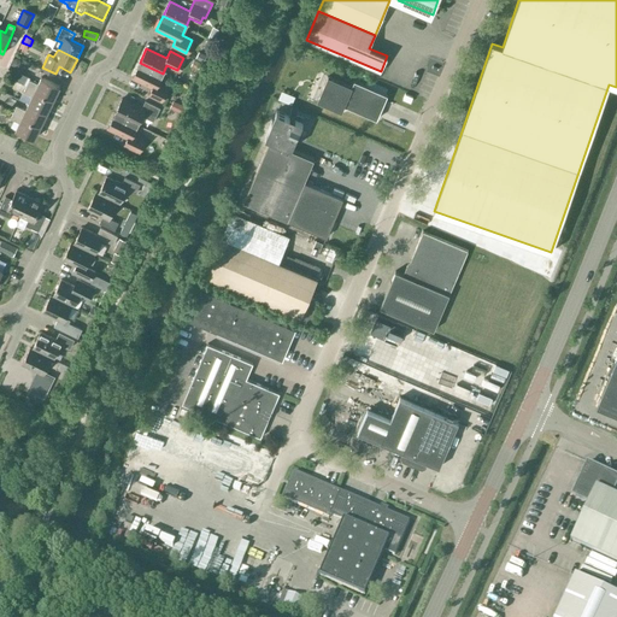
[(158,82),(163,74),(140,63),(133,77),(152,87),(148,94),(162,101),(169,87),(158,82)]
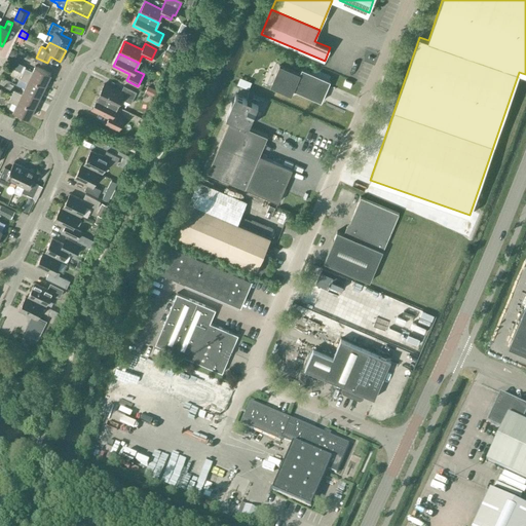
[(322,102),(330,80),(302,68),(299,73),(279,65),(271,84),(291,94),(293,89),(322,102)]
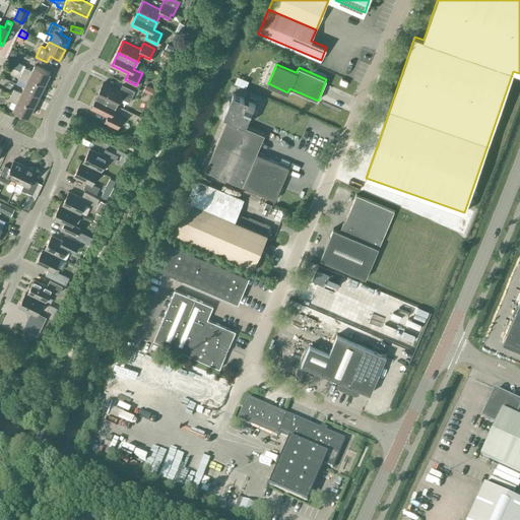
[(24,67),(22,72),(45,83),(50,72),(35,65),(31,71),(24,67)]
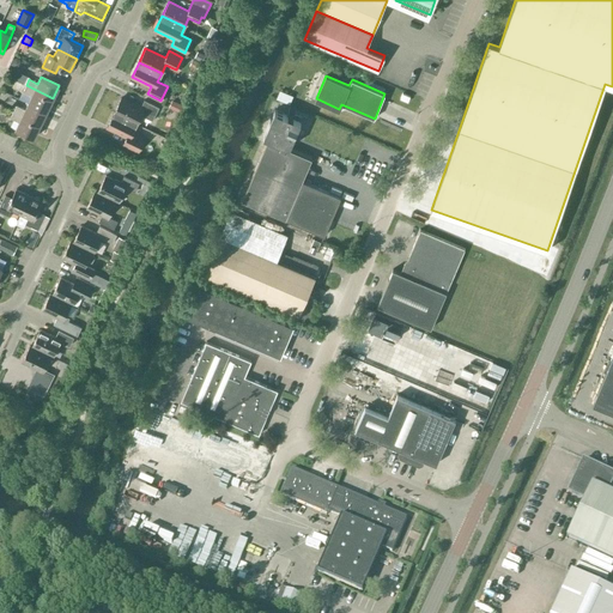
[(28,103),(47,111),(53,98),(26,85),(23,92),(31,96),(28,103)]
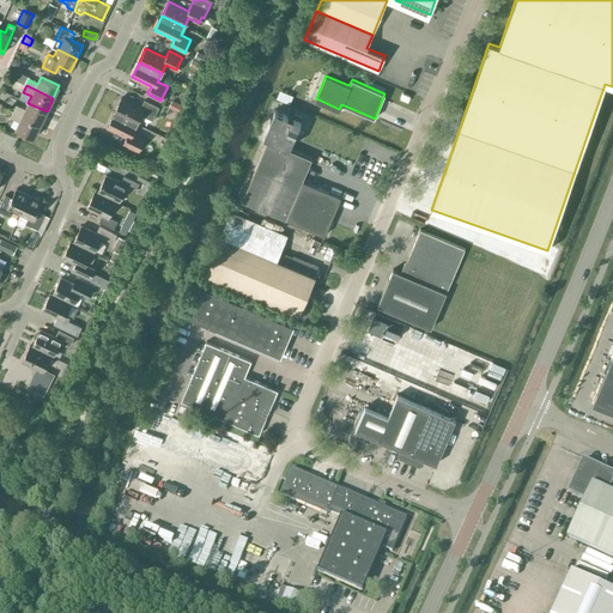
[(121,98),(114,113),(137,123),(141,115),(152,121),(159,107),(144,99),(140,108),(121,98)]
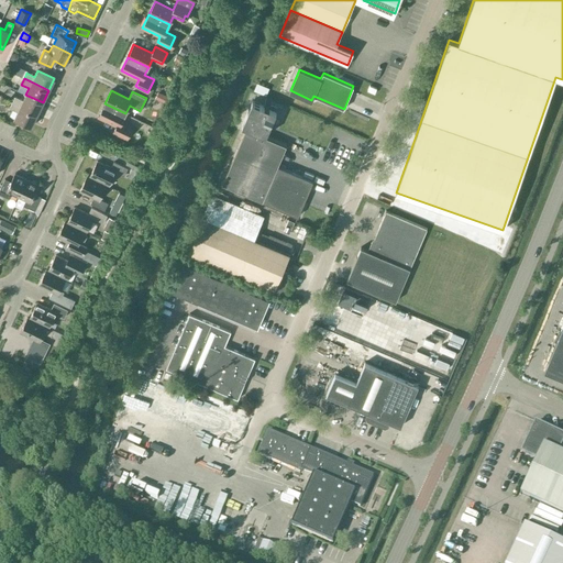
[(12,102),(36,114),(43,102),(25,95),(23,100),(15,97),(12,102)]
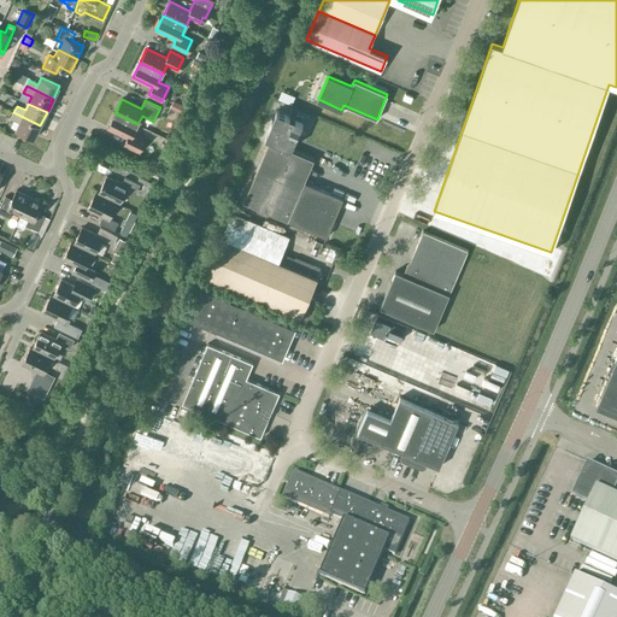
[(344,198),(304,181),(313,159),(291,150),(304,118),(291,112),(289,116),(276,111),(265,137),(270,139),(244,201),(327,236),(344,198)]
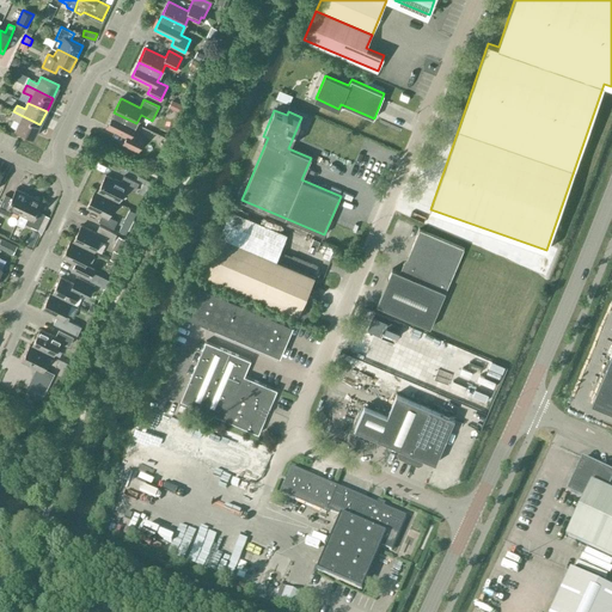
[(40,124),(13,111),(10,117),(19,122),(16,128),(34,138),(40,124)]
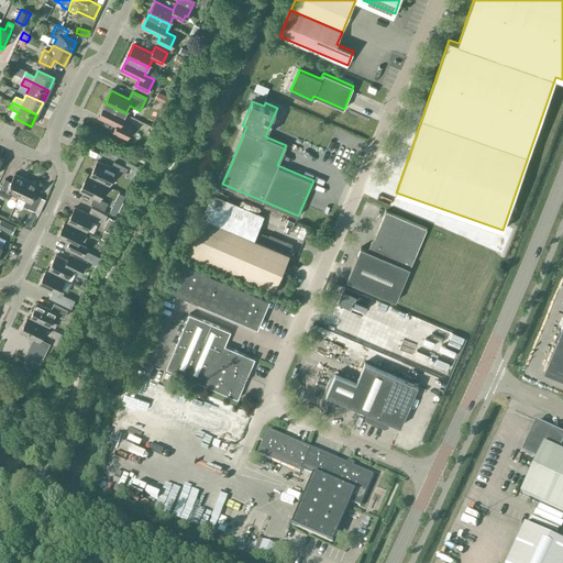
[(122,121),(125,113),(105,103),(98,116),(117,125),(112,132),(125,139),(132,125),(122,121)]
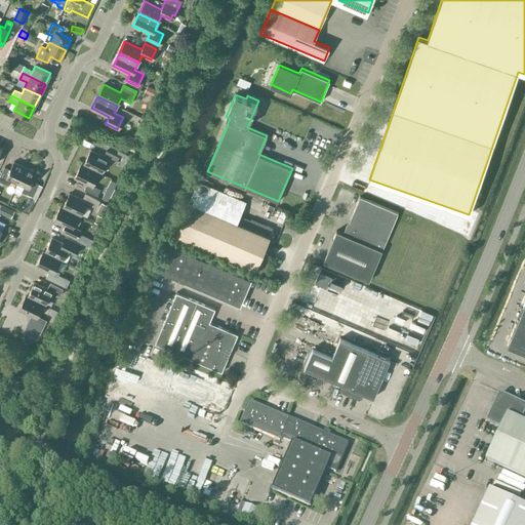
[(84,164),(99,172),(99,171),(102,173),(108,160),(116,164),(119,157),(106,151),(104,157),(90,150),(84,164)]
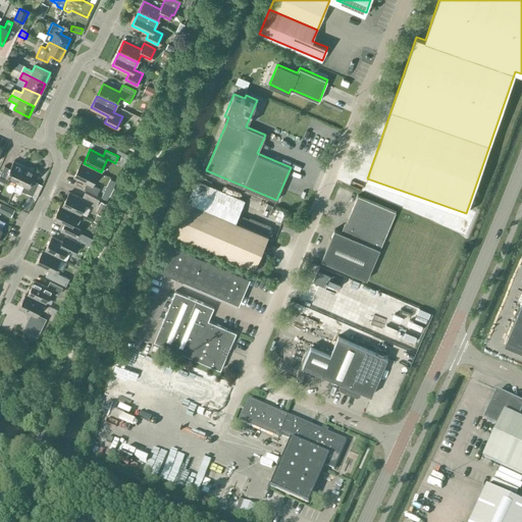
[(11,179),(17,183),(25,166),(13,161),(10,168),(4,166),(0,174),(0,179),(9,185),(11,179)]
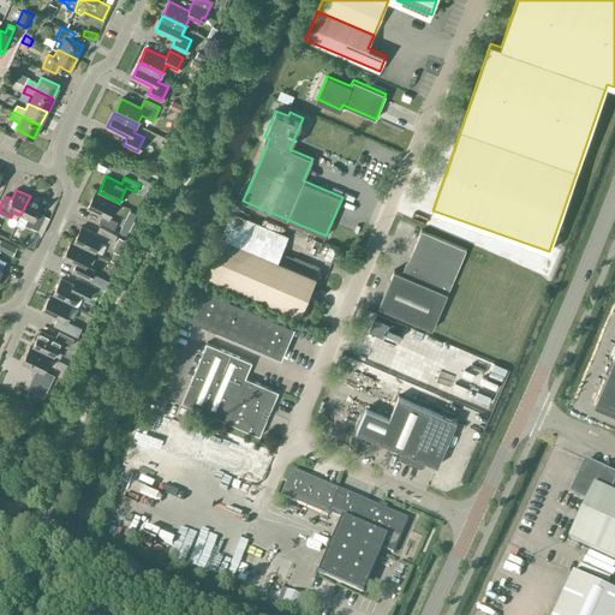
[(108,218),(117,202),(99,192),(97,193),(95,192),(88,208),(102,215),(99,222),(114,230),(118,222),(108,218)]
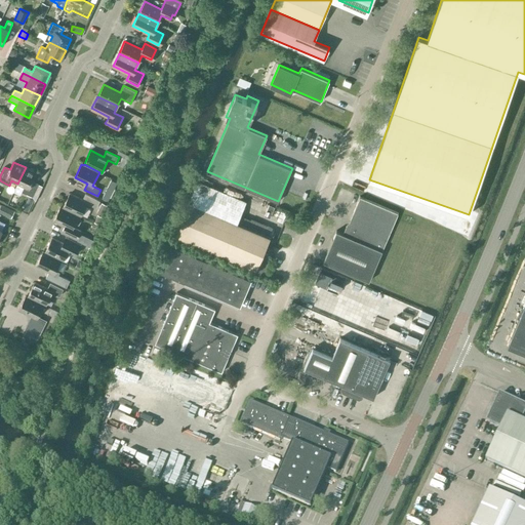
[(37,172),(26,167),(17,184),(24,187),(22,192),(32,197),(39,184),(33,180),(37,172)]
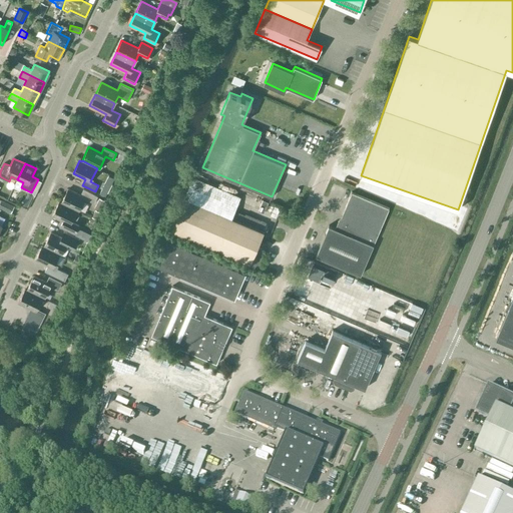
[(264,230),(232,216),(240,196),(192,176),(170,227),(248,261),(247,264),(257,268),(265,250),(257,247),(264,230)]
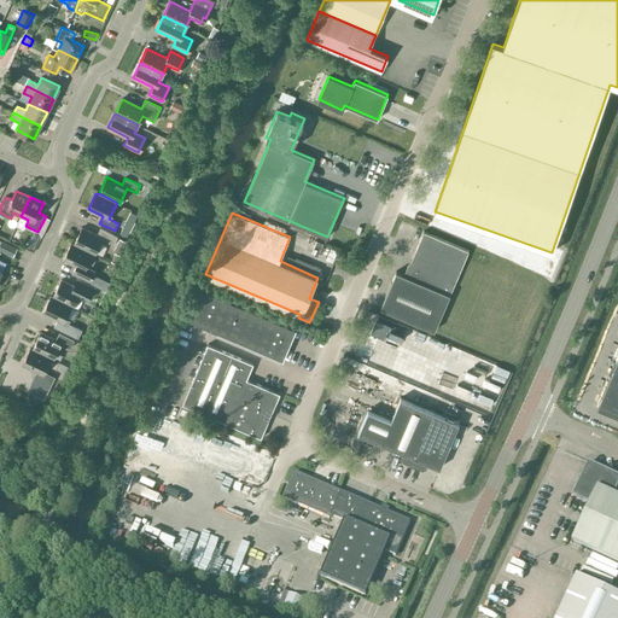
[(74,244),(92,254),(92,252),(94,254),(95,254),(103,239),(114,245),(117,237),(100,228),(97,234),(82,227),(74,244)]
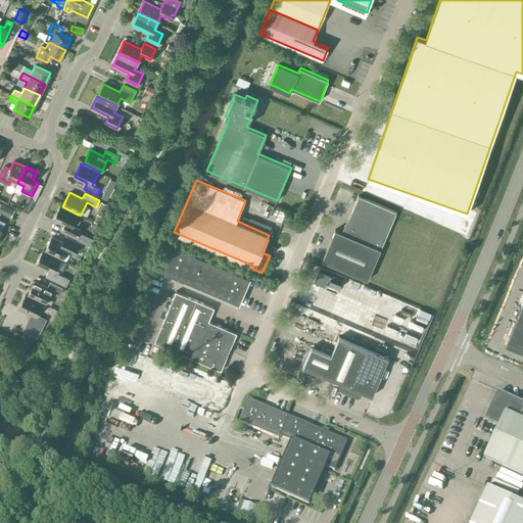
[(368,280),(379,252),(396,211),(359,195),(342,233),(335,230),(322,260),(368,280)]
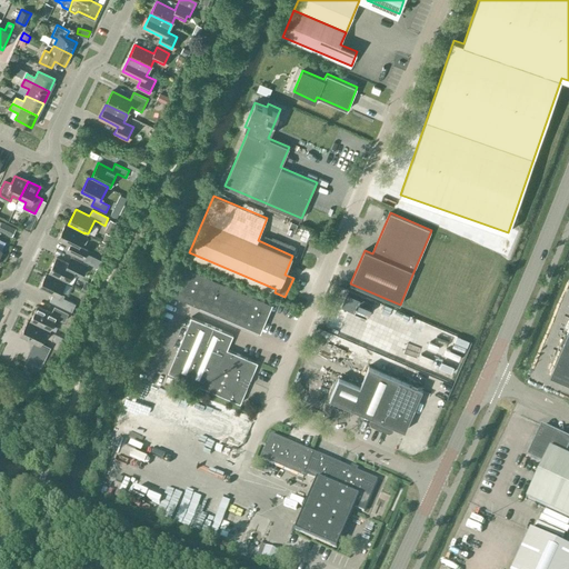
[(117,222),(110,220),(105,231),(107,232),(102,240),(107,242),(117,222)]
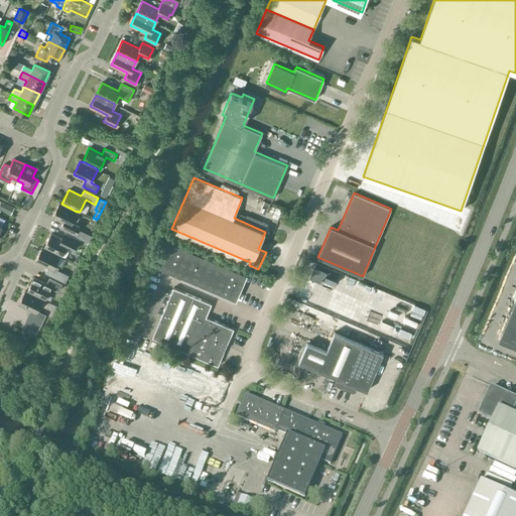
[(14,207),(1,201),(0,203),(0,209),(11,215),(14,207)]
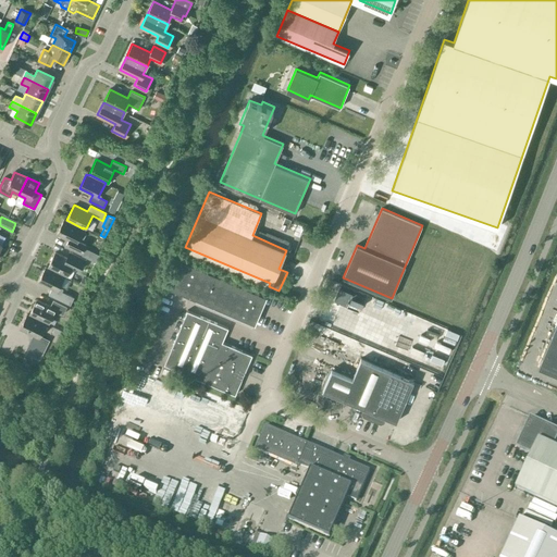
[(83,227),(83,229),(66,220),(66,221),(64,220),(57,234),(70,240),(67,247),(81,254),(86,244),(77,239),(78,237),(82,239),(84,238),(86,234),(85,231),(85,229),(83,227)]
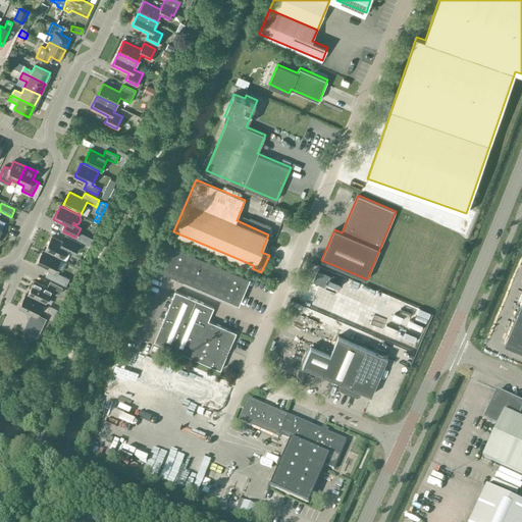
[(45,250),(45,251),(60,258),(61,258),(65,260),(66,259),(68,255),(69,252),(66,251),(67,250),(75,254),(81,243),(64,235),(61,241),(52,237),(45,250)]
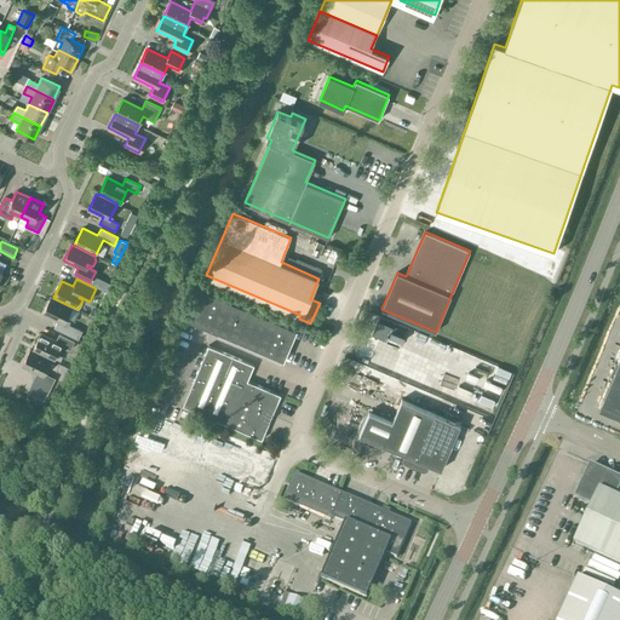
[(283,361),(297,329),(202,290),(189,321),(283,361)]
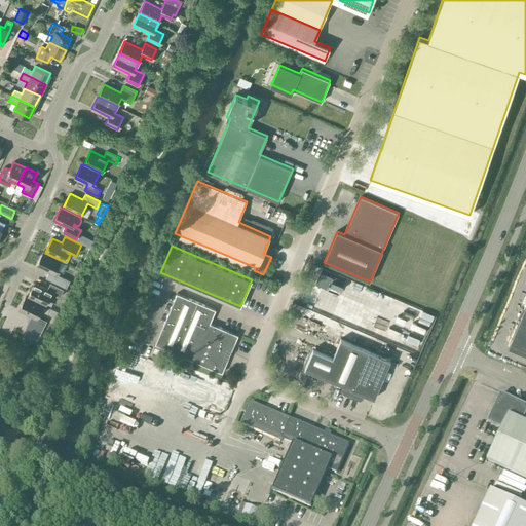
[(54,273),(61,260),(45,253),(43,252),(36,266),(49,272),(46,277),(59,285),(63,277),(54,273)]
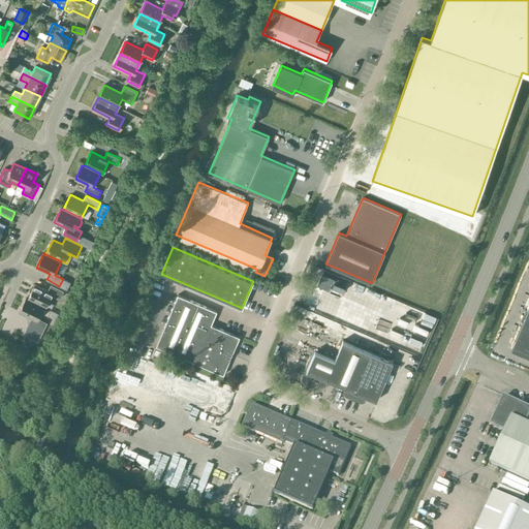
[(315,277),(312,285),(324,289),(328,281),(315,277)]
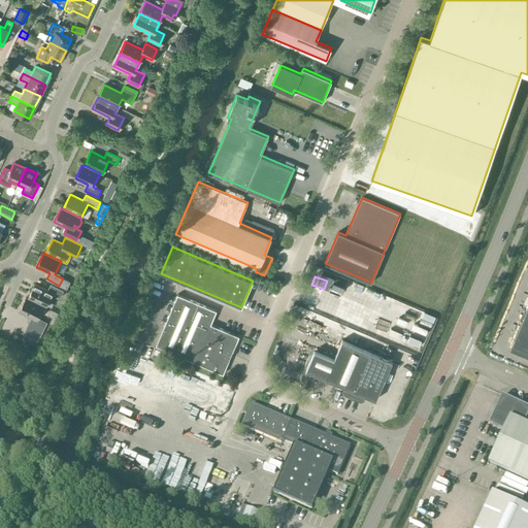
[(28,298),(44,306),(50,309),(51,306),(46,304),(53,294),(60,298),(63,291),(51,284),(47,290),(35,284),(28,298)]
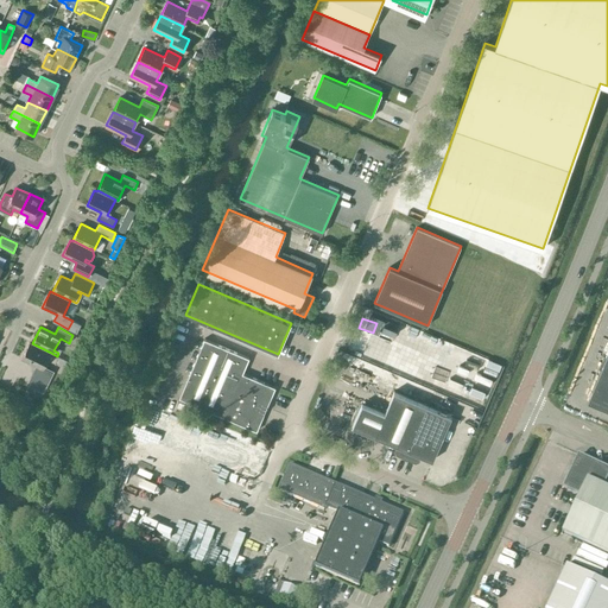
[(257,430),(276,387),(242,373),(249,358),(204,339),(179,398),(257,430)]
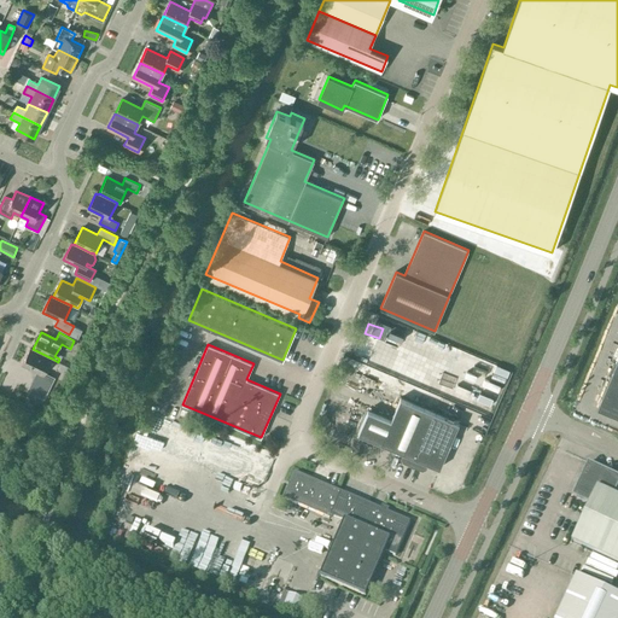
[(359,348),(353,363),(365,368),(372,353),(359,348)]
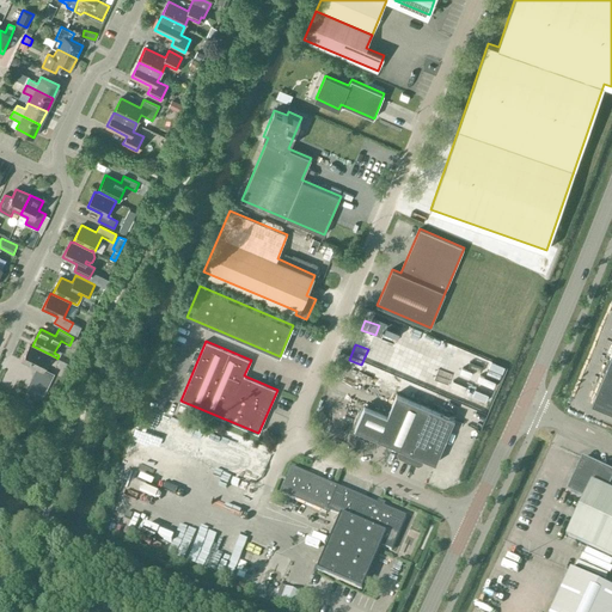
[(57,359),(51,355),(32,346),(30,346),(22,361),(37,368),(28,386),(43,393),(53,374),(43,369),(49,357),(56,361),(57,359)]
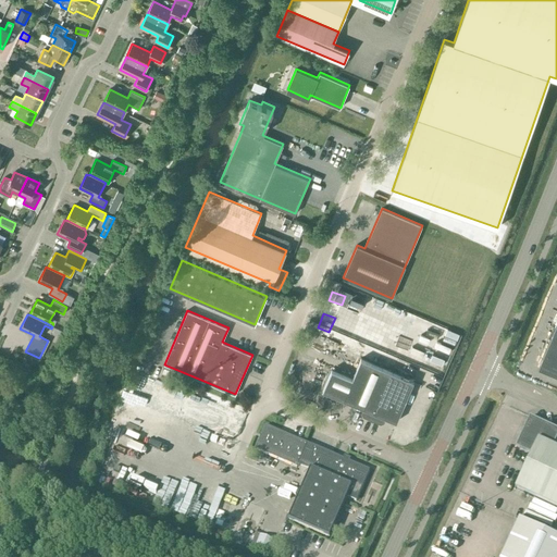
[(397,331),(400,320),(393,318),(390,329),(397,331)]
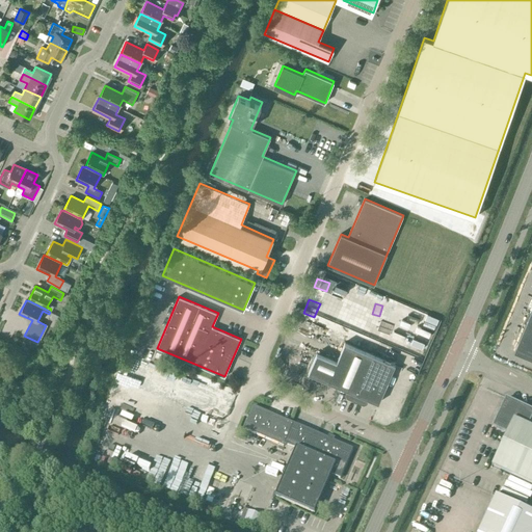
[(531,308),(513,351),(531,358),(531,308)]
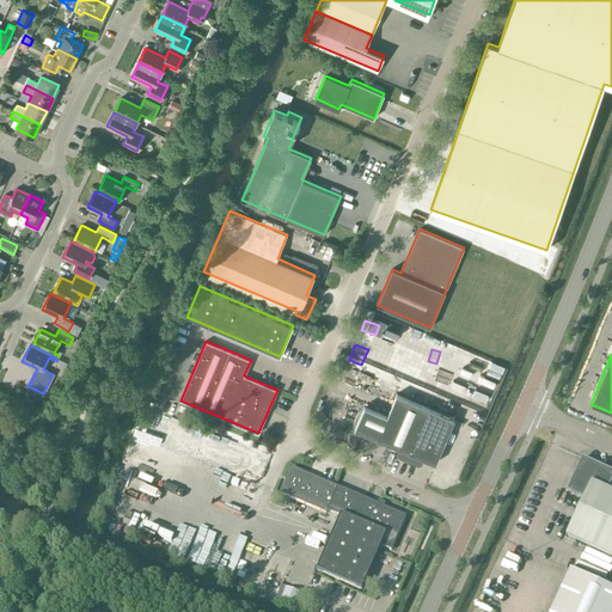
[(379,355),(377,371),(389,373),(391,356),(379,355)]
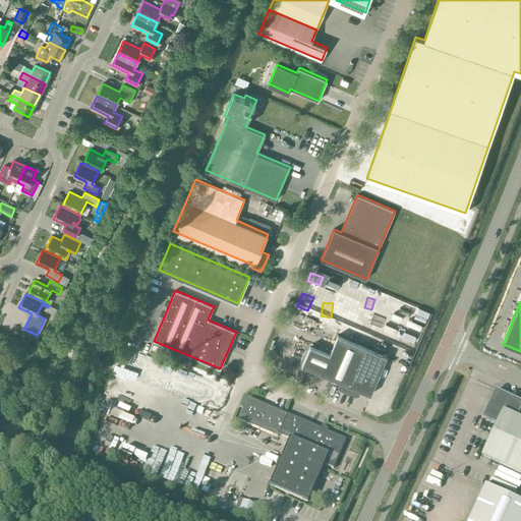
[(147,346),(157,319),(149,315),(151,308),(138,303),(126,339),(147,346)]
